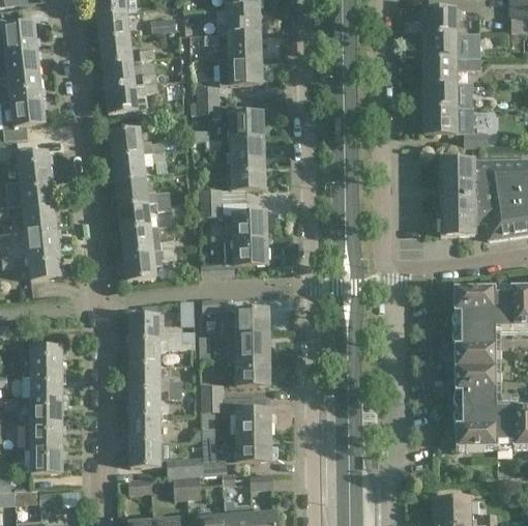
[(96,0),(98,15),(127,11),(139,10),(138,0),(96,0)]
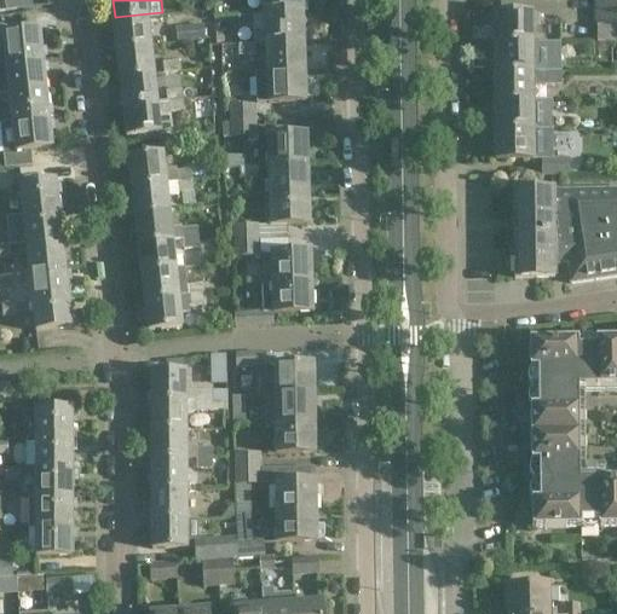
[(266,0),(267,11),(304,10),(303,0),(266,0)]
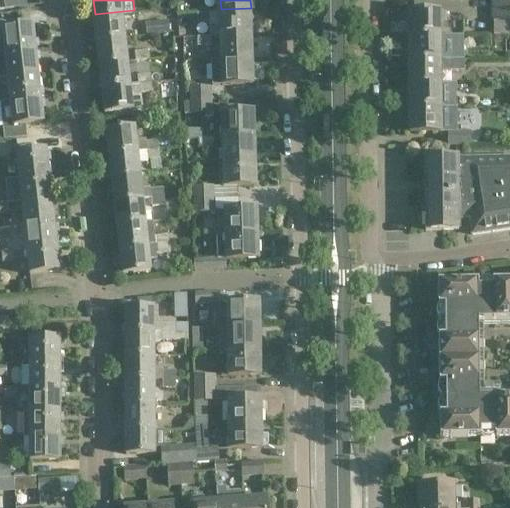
[(490,0),(491,19),(509,18),(509,0),(490,0)]
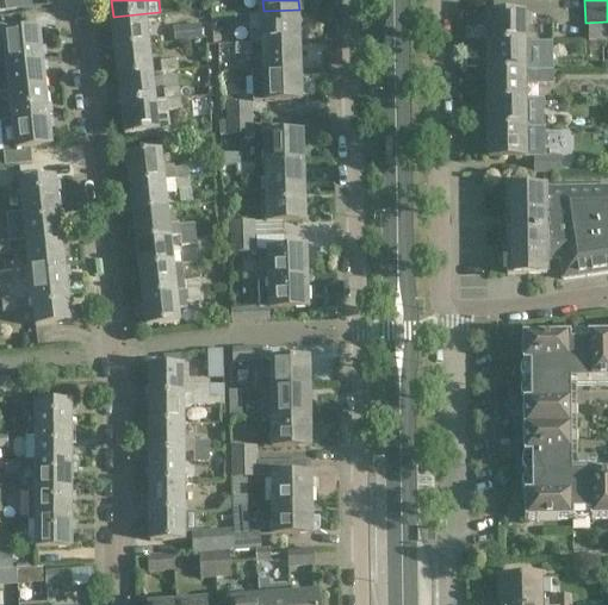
[(161,23),(177,22),(175,10),(160,12),(161,23)]
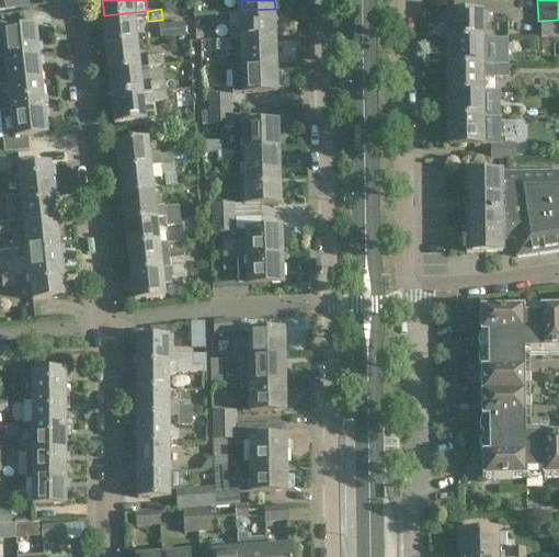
[(242,10),(218,11),(218,22),(232,22),(242,22),(243,36),(276,35),(275,9),(242,10)]
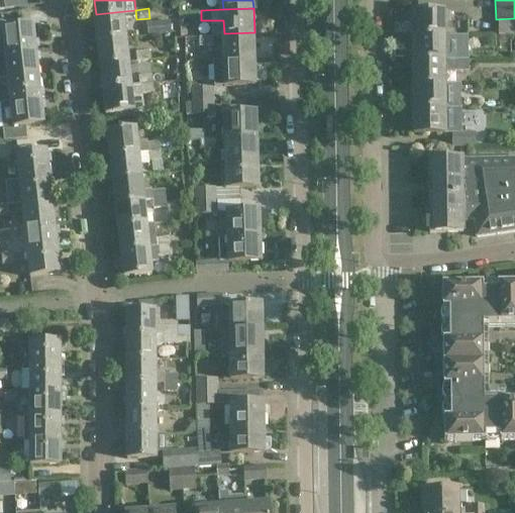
[(445,32),(444,8),(414,8),(414,33),(445,32)]
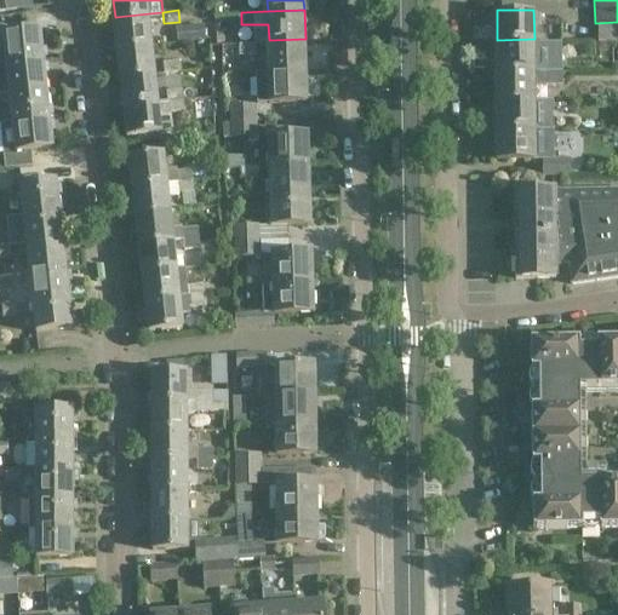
[(149,13),(115,17),(119,46),(153,42),(149,13)]
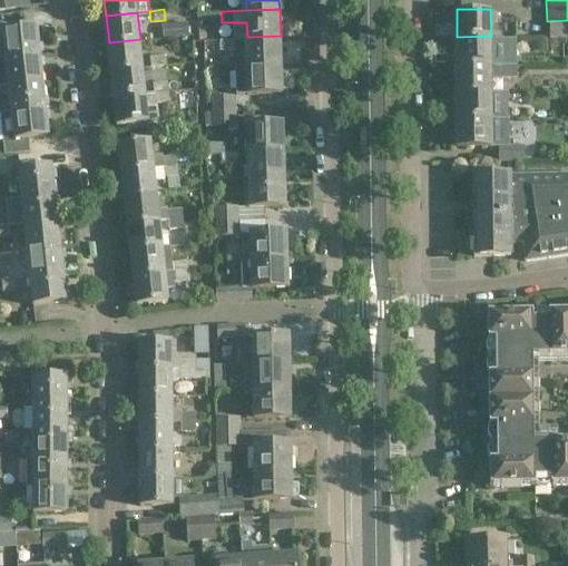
[(189,18),(176,20),(178,35),(191,32),(189,18)]
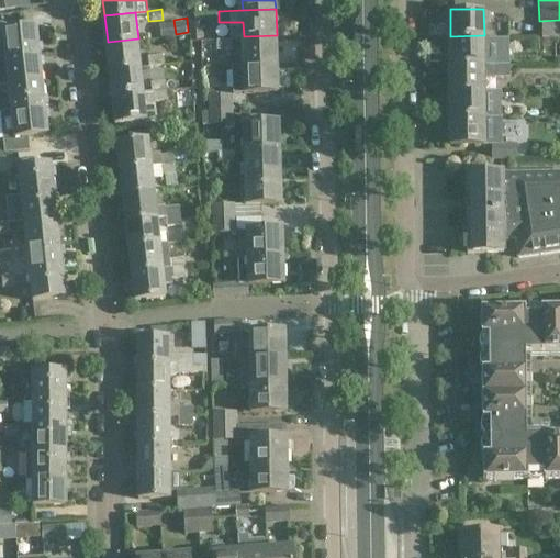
[(37,24),(4,29),(8,55),(41,52),(37,24)]
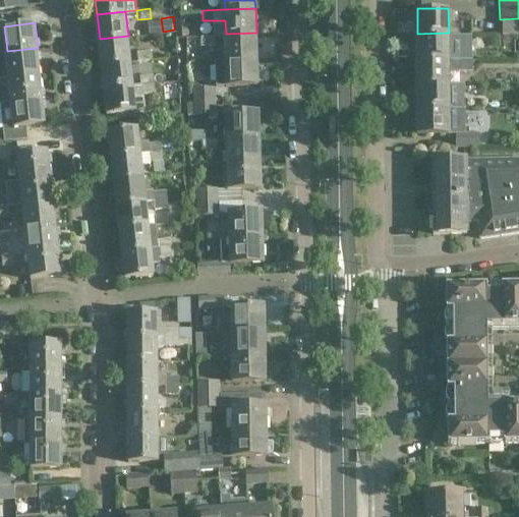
[(257,57),(256,33),(226,34),(227,58),(257,57)]
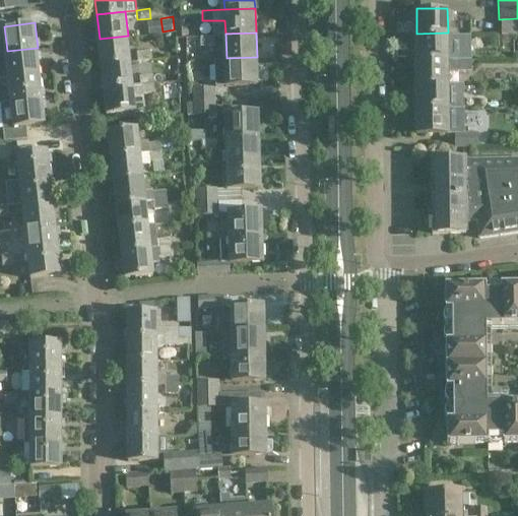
[(416,34),(416,45),(415,47),(415,53),(416,55),(416,58),(448,57),(448,33),(416,34)]
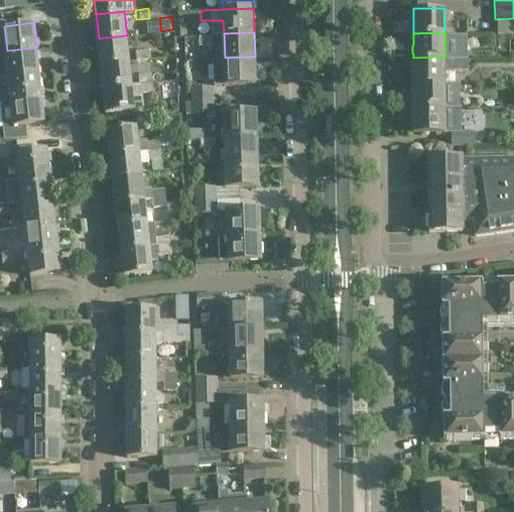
[(455,43),(470,43),(470,32),(455,32),(455,43)]
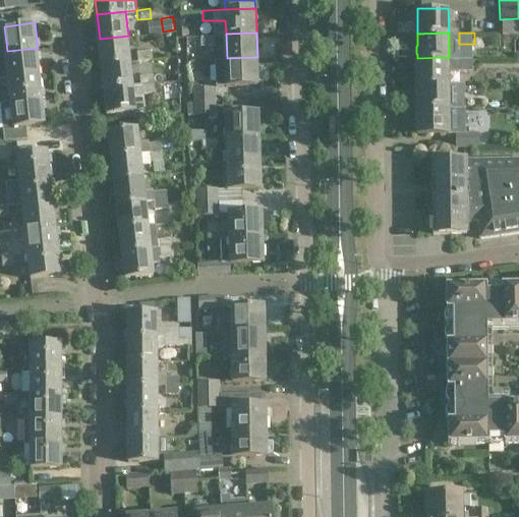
[(204,45),(217,45),(216,35),(203,35),(204,45)]
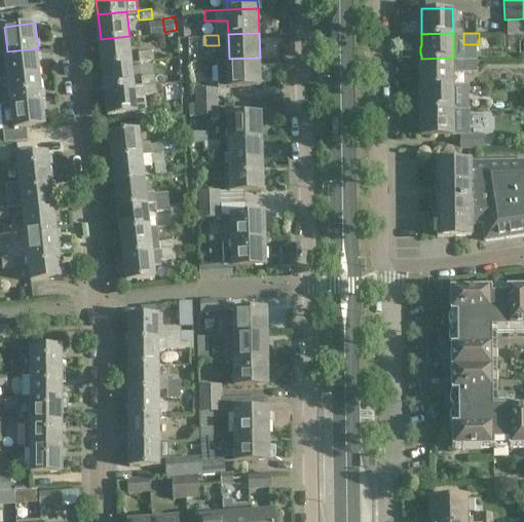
[(101,39),(103,63),(133,60),(129,36),(101,39)]
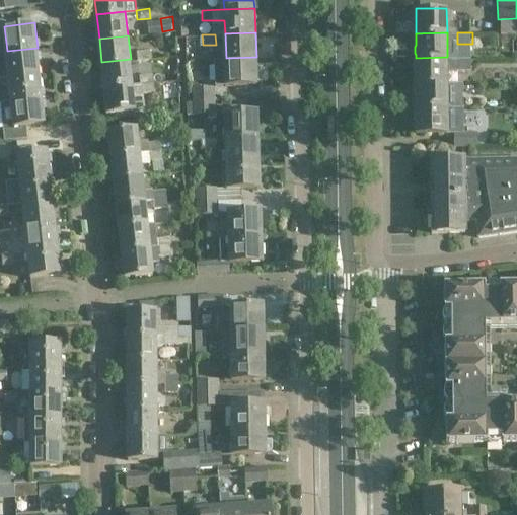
[(141,58),(154,57),(153,47),(140,49),(141,58)]
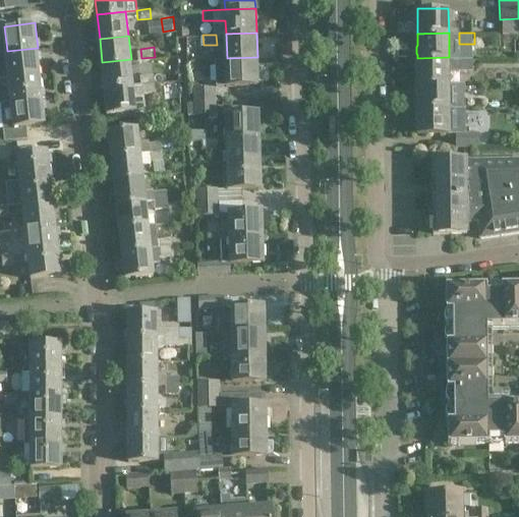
[(0,51),(0,76),(9,75),(40,72),(38,48),(7,51),(0,51)]
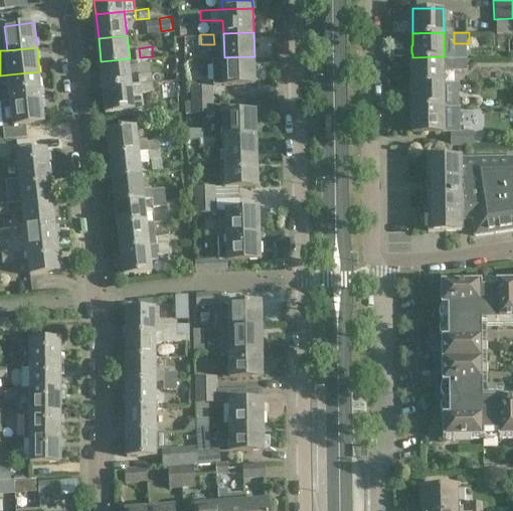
[(255,81),(254,56),(224,57),(214,57),(215,82),(225,81),(225,82),(255,81)]
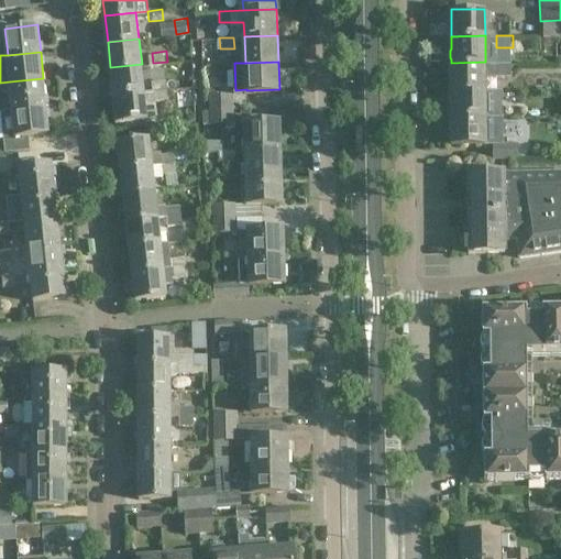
[(514,76),(513,62),(485,62),(451,63),(452,75),(450,77),(450,84),(452,86),(452,89),(485,88),(485,76),(514,76)]
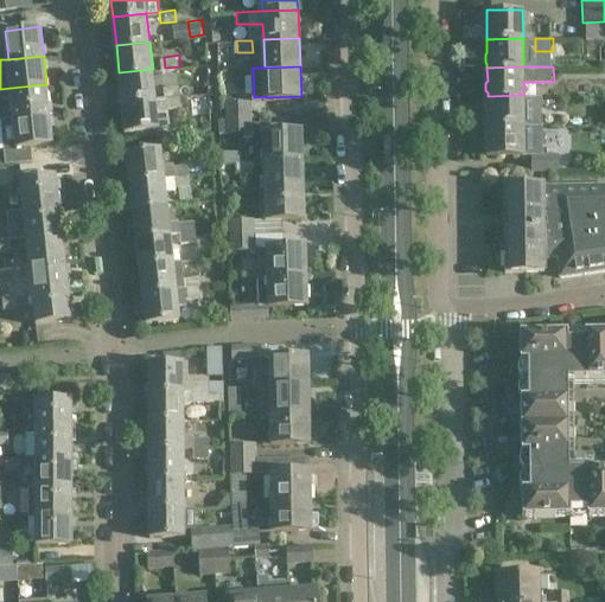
[(119,72),(122,101),(155,97),(153,69),(119,72)]
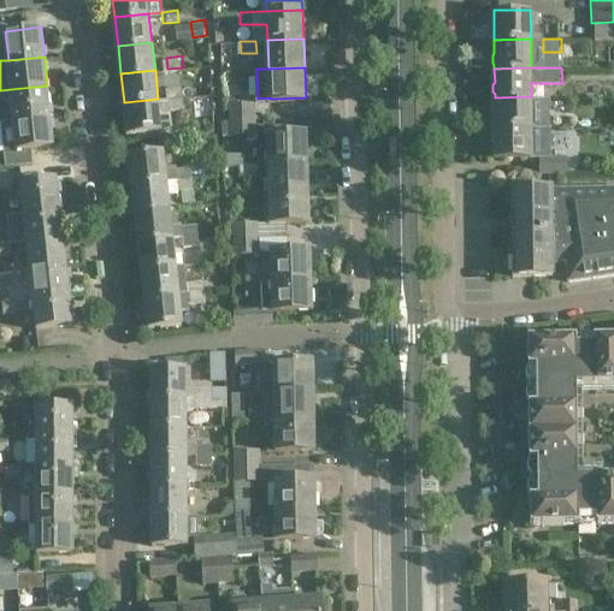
[(13,104),(0,105),(0,119),(3,119),(15,118),(51,113),(47,85),(11,89),(13,104)]
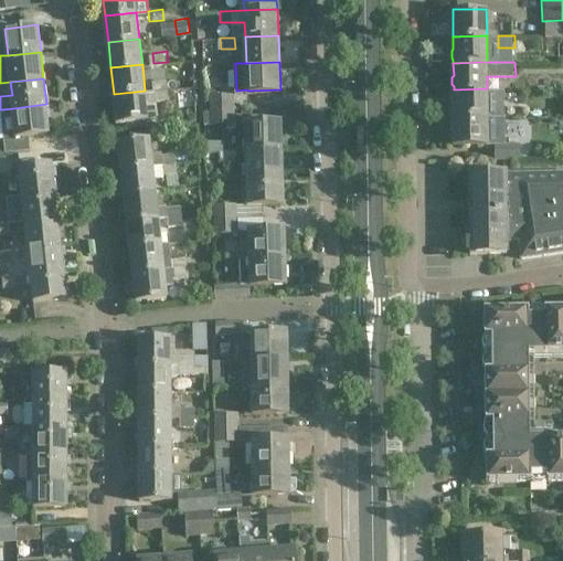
[(155,81),(156,90),(170,88),(169,80),(155,81)]
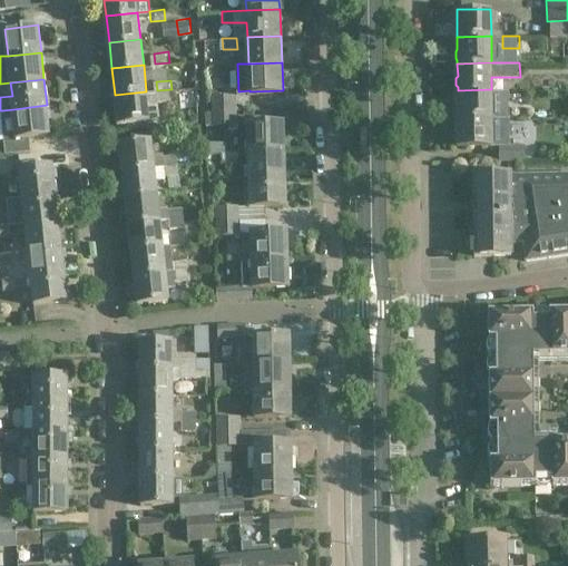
[(115,95),(118,123),(149,118),(148,106),(160,105),(160,101),(173,99),(172,89),(157,90),(146,91),(115,95)]
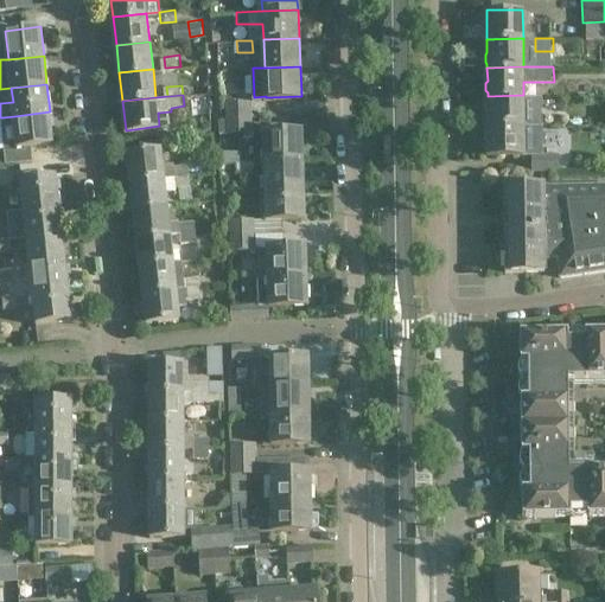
[(488,96),(488,108),(486,111),(486,119),(488,121),(488,125),(524,123),(523,95),(488,96)]
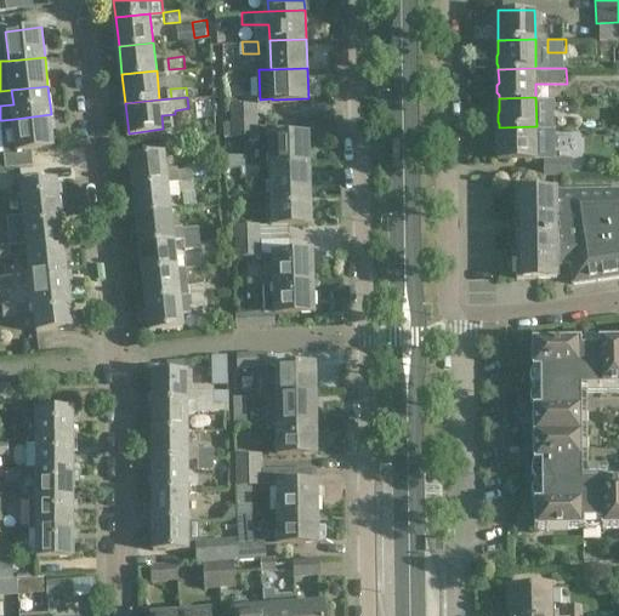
[(549,110),(567,110),(567,97),(547,97),(549,110)]
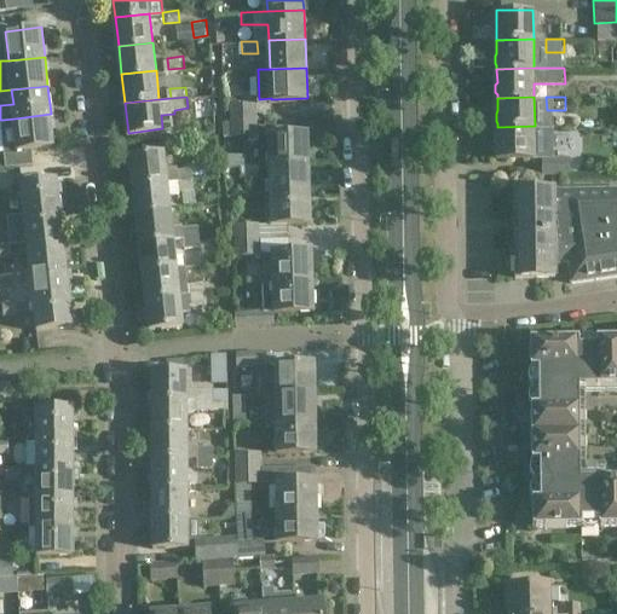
[(258,114),(257,102),(231,103),(231,115),(258,114)]
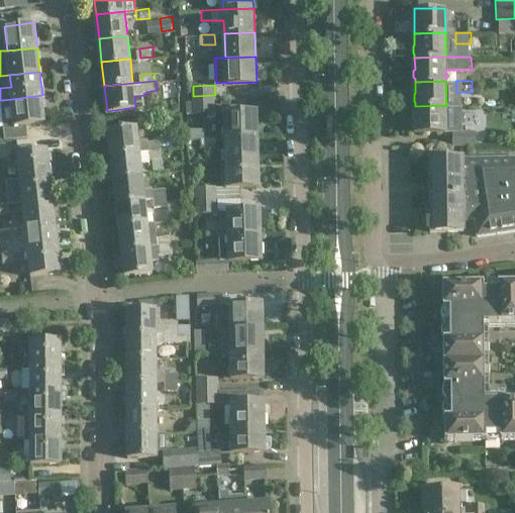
[(2,100),(5,124),(45,120),(42,95),(12,99),(2,100)]
